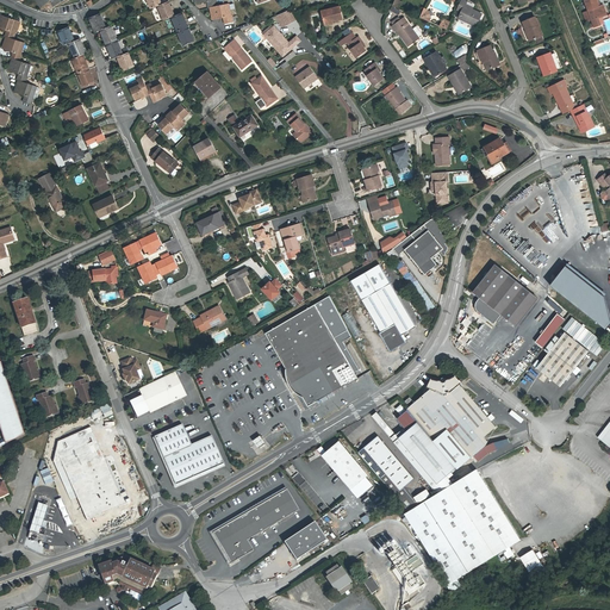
[(467,2),(462,0),(461,0),(458,10),(462,12),(460,18),(475,26),(481,14),(472,10),(465,6),(466,4),(467,2)]
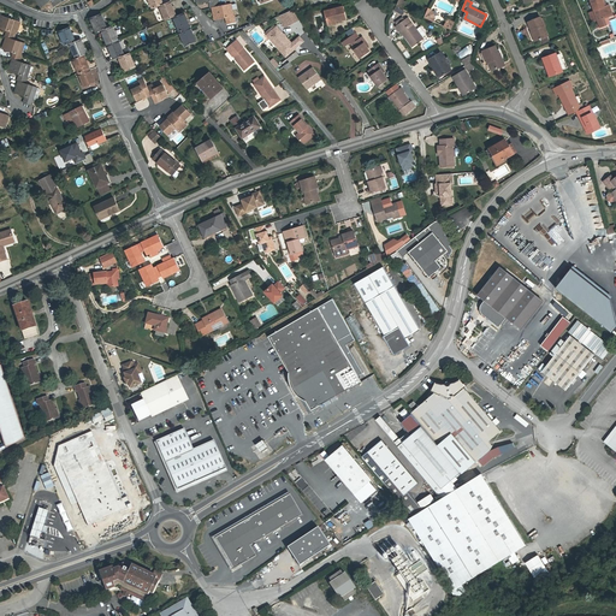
[(598,21),(599,24),(600,27),(600,28),(606,25),(604,18),(608,17),(610,16),(606,6),(605,6),(602,0),(592,0),(591,1),(594,11),(590,13),(592,22),(598,21)]
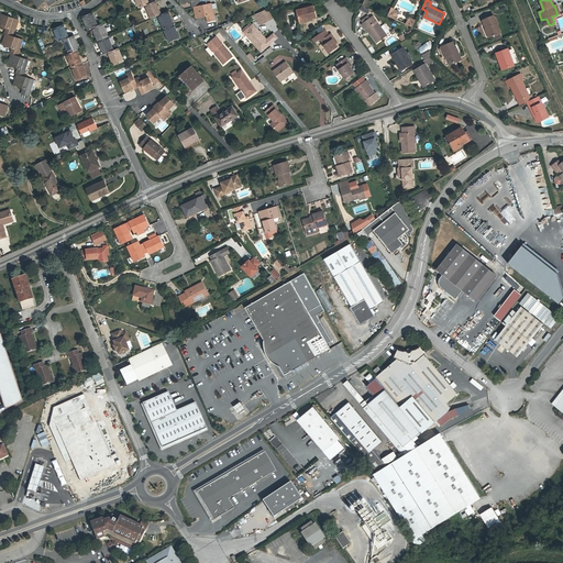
[(150,3),(146,6),(152,19),(158,15),(162,14),(156,1),(150,3)]
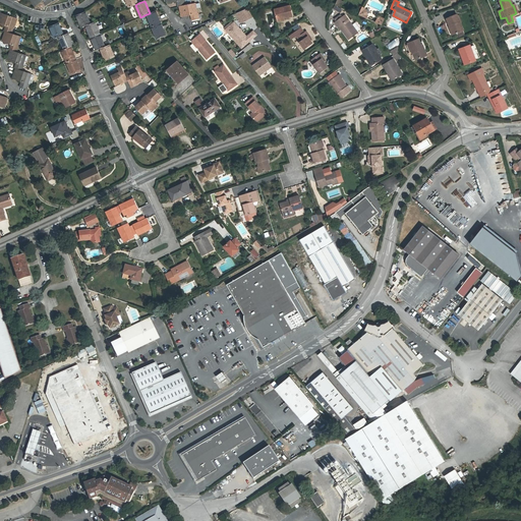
[(194,4),(186,5),(180,7),(181,16),(192,14),(193,20),(199,19),(198,13),(197,13),(196,9),(195,10),(194,4)]
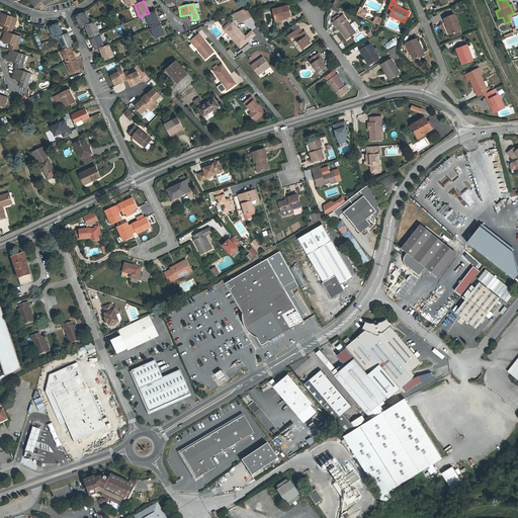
[(273,9),(275,19),(282,17),(282,18),(291,16),(289,5),(273,9)]
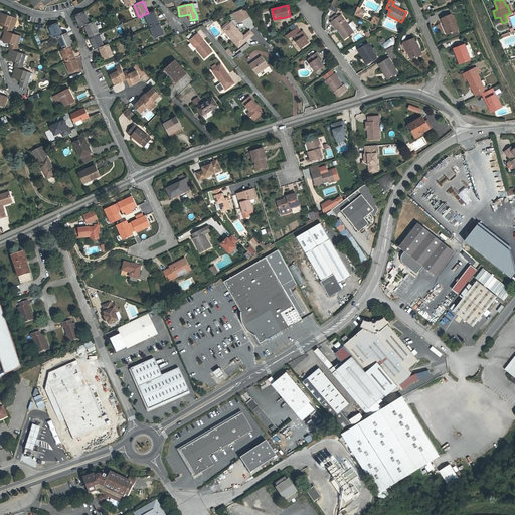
[(241,21),(245,19),(242,13),(246,11),(244,8),(236,12),(238,15),(239,15),(241,21)]
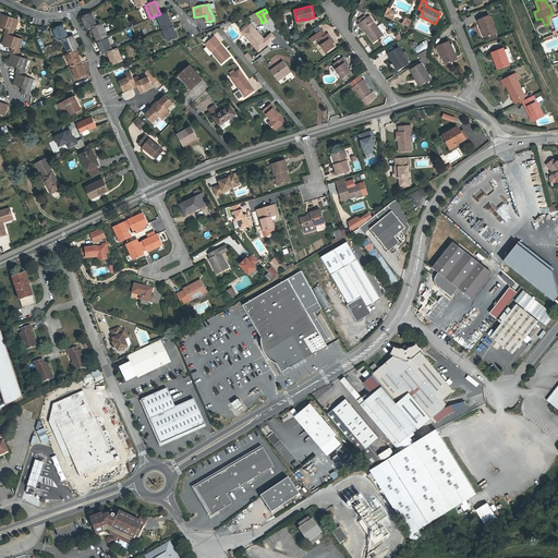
[(386,13),(385,16),(392,20),(393,16),(391,10),(388,9),(386,13)]
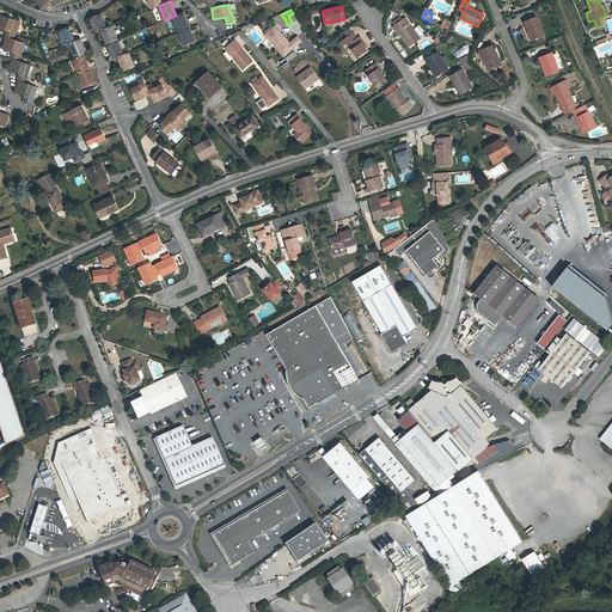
[(176,16),(172,17),(178,31),(189,28),(183,12),(176,16)]
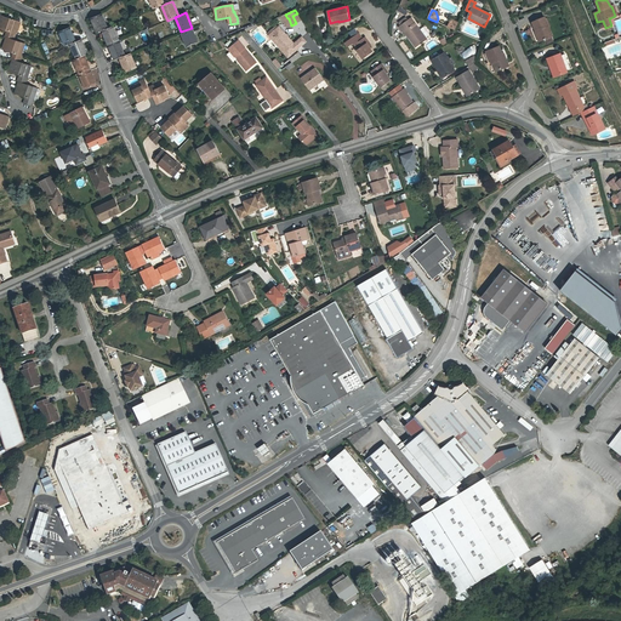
[(91,18),(97,33),(102,30),(108,28),(102,13),(91,18)]
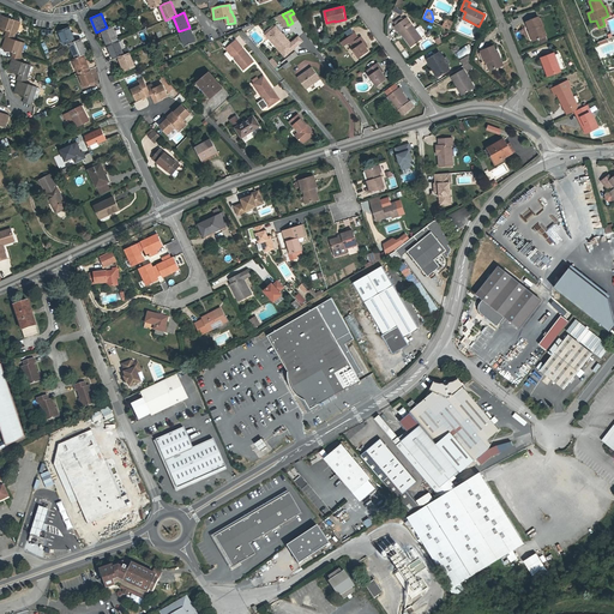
[(7,37),(13,40),(16,34),(14,32),(16,29),(14,28),(17,22),(0,16),(0,26),(8,30),(6,37),(7,37)]
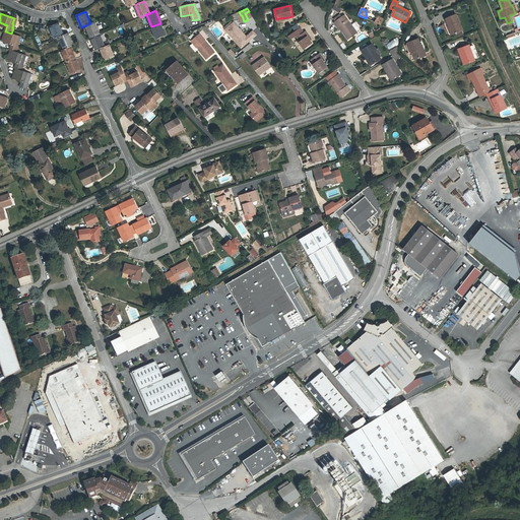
[(337,26),(338,26),(340,24),(344,30),(342,31),(348,40),(358,33),(344,15),(342,17),(336,21),(334,22),(337,26)]
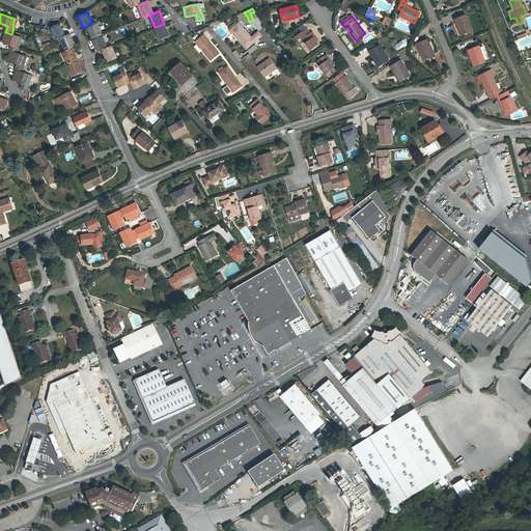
[(456,20),(459,27),(463,34),(465,33),(472,31),(472,30),(469,23),(466,16),(456,20)]
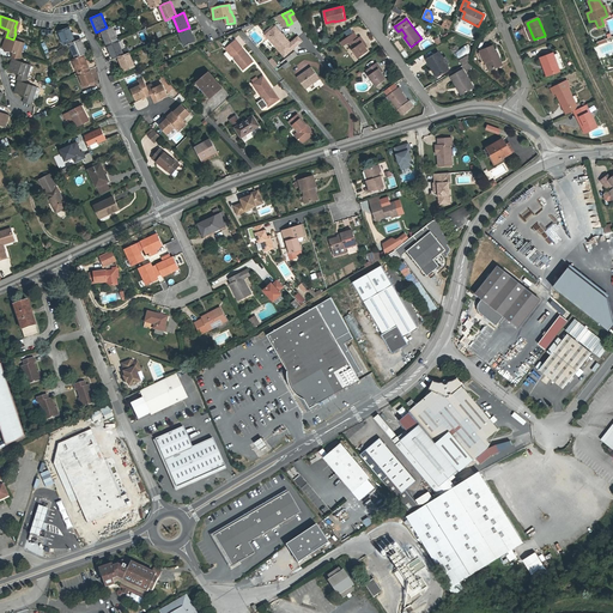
[(107,28),(101,30),(107,44),(117,41),(111,25),(107,28)]
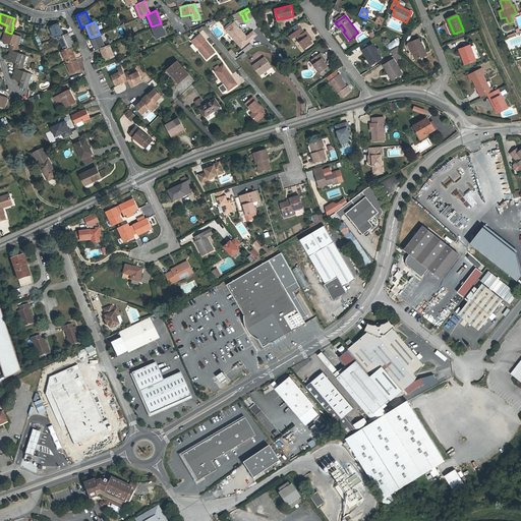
[(231,21),(224,27),(226,30),(242,48),(256,35),(253,31),(246,37),(234,22),(233,23),(231,21)]
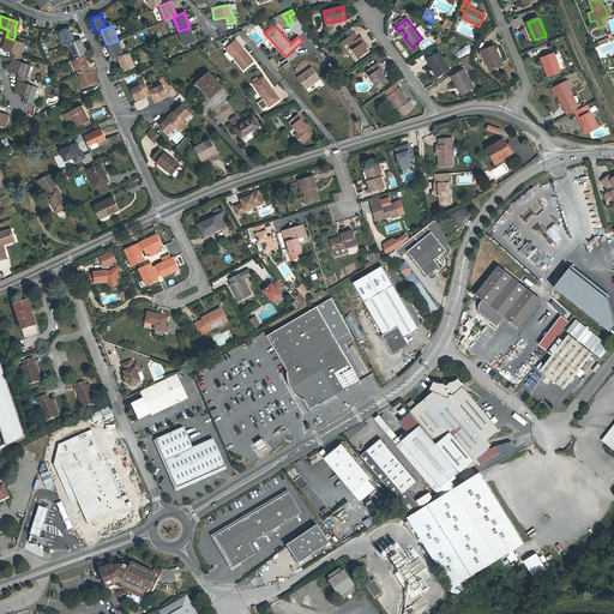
[(59,31),(65,46),(70,43),(76,41),(70,26),(59,31)]
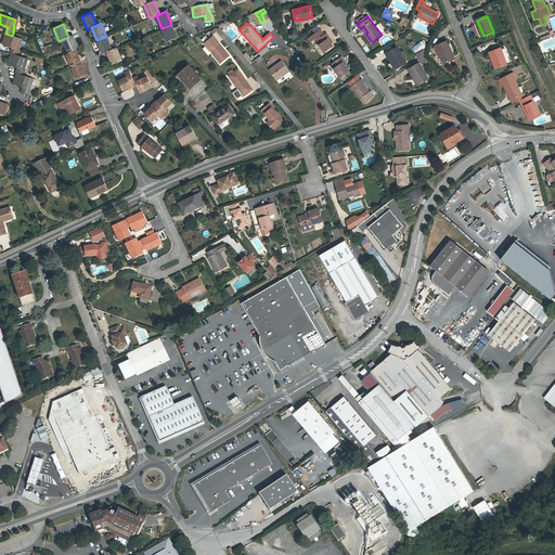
[(171,25),(162,28),(167,41),(177,38),(171,25)]
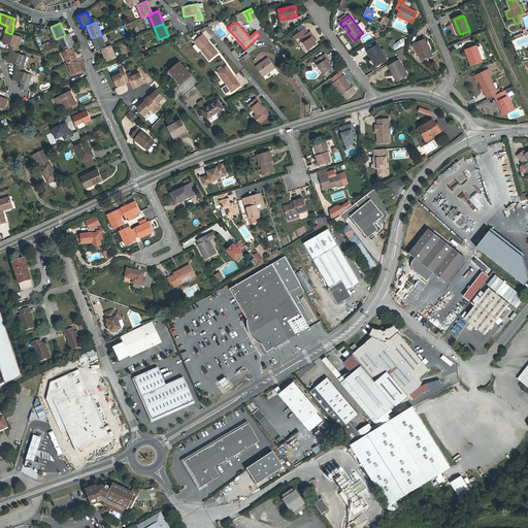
[(302,35),(301,36),(302,37),(308,33),(305,28),(301,31),(300,32),(302,35)]
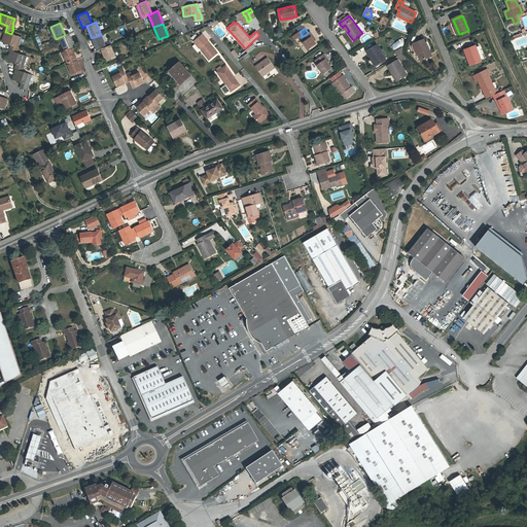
[(310,31),(308,33),(302,37),(305,41),(303,42),(309,50),(317,44),(314,40),(312,37),(313,36),(310,31)]
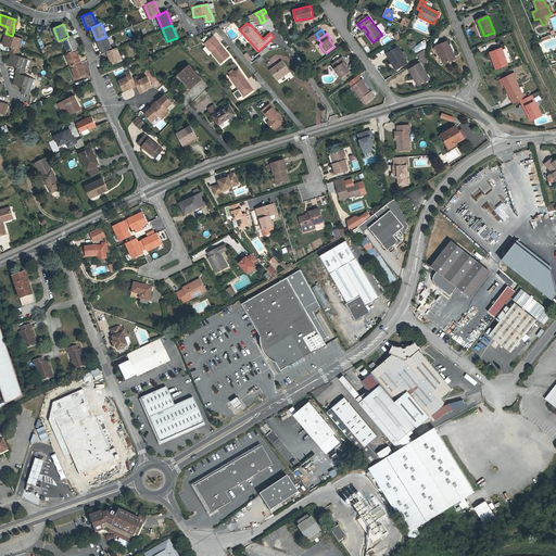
[(12,53),(17,55),(20,50),(19,50),(21,46),(20,46),(22,39),(12,36),(7,34),(2,43),(13,48),(11,53),(12,53)]
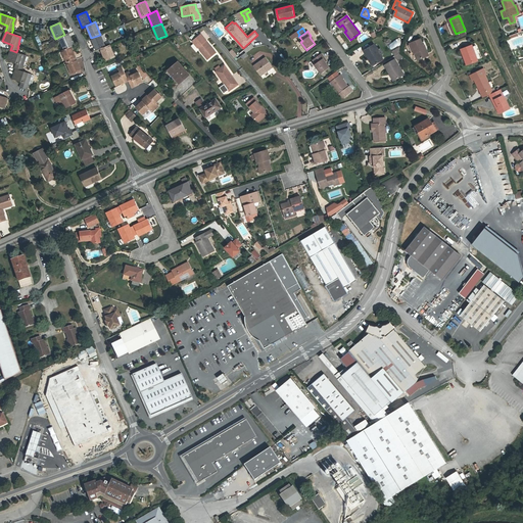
[(64,35),(59,37),(64,49),(72,47),(74,46),(68,34),(64,35)]
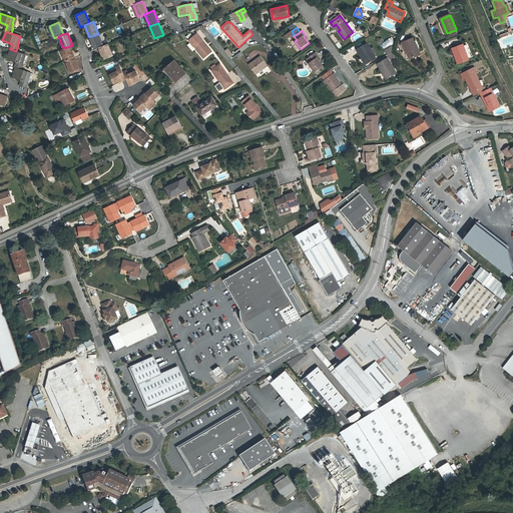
[(188,40),(190,42),(195,49),(203,58),(212,51),(197,33),(188,40)]
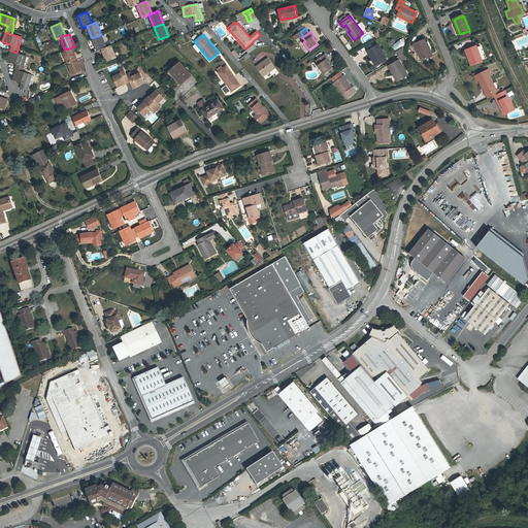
[(107,47),(101,35),(92,38),(98,51),(102,50),(107,47)]
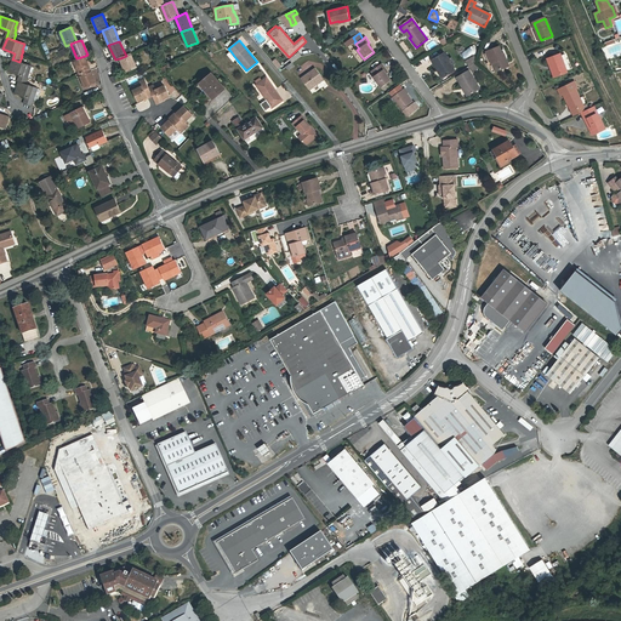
[(508,66),(505,57),(503,57),(502,56),(499,47),(486,53),(485,55),(493,72),(508,66)]
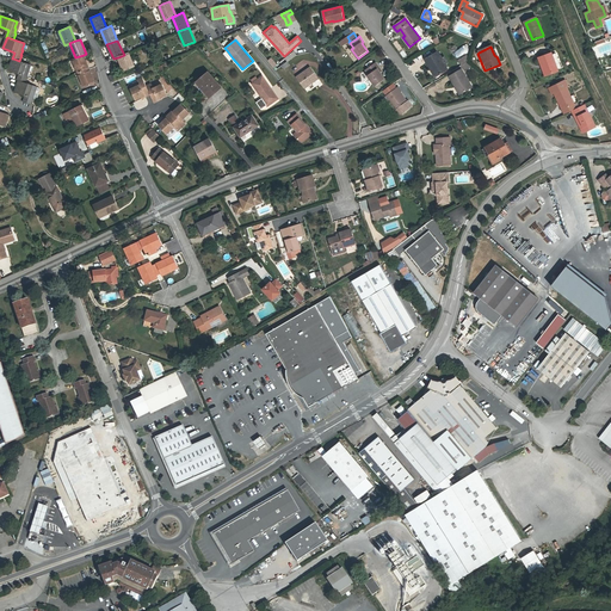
[(233,59),(227,50),(223,54),(229,61),(233,59)]
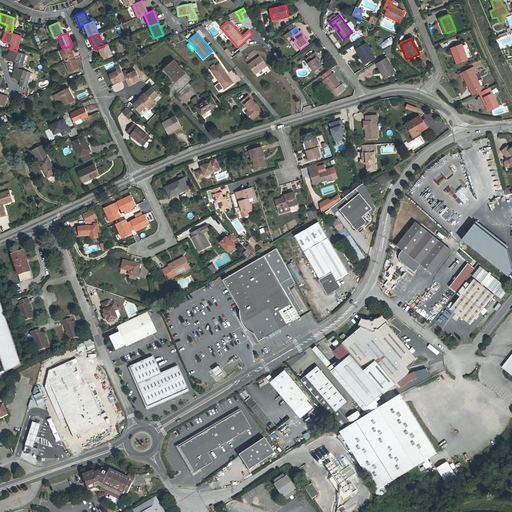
[(241,52),(248,46),(246,42),(238,48),(241,52)]
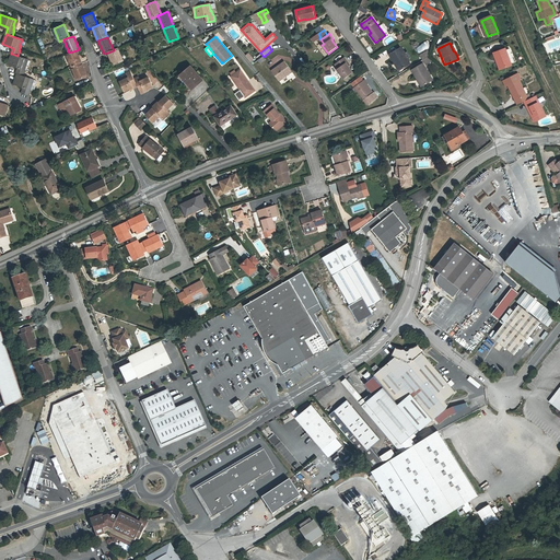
[(389,54),(396,63),(397,63),(400,70),(411,63),(408,58),(410,57),(408,53),(405,54),(401,47),(389,54)]
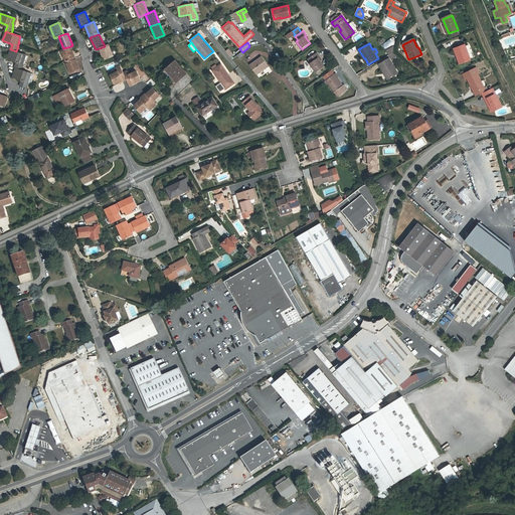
[(105,46),(100,48),(105,60),(114,56),(109,44),(105,46)]
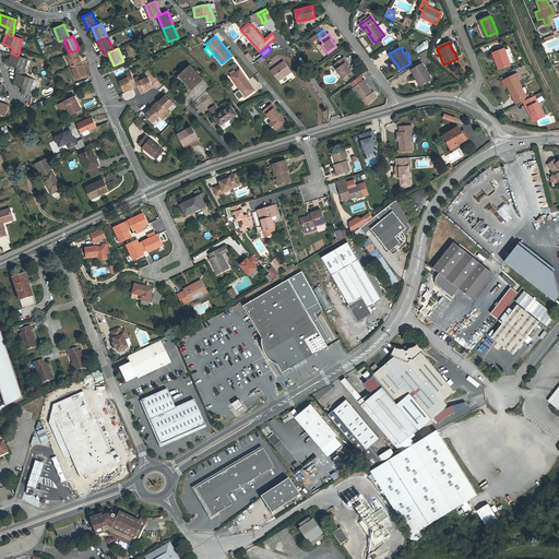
[(504,49),(494,54),(499,69),(510,64),(504,49)]
